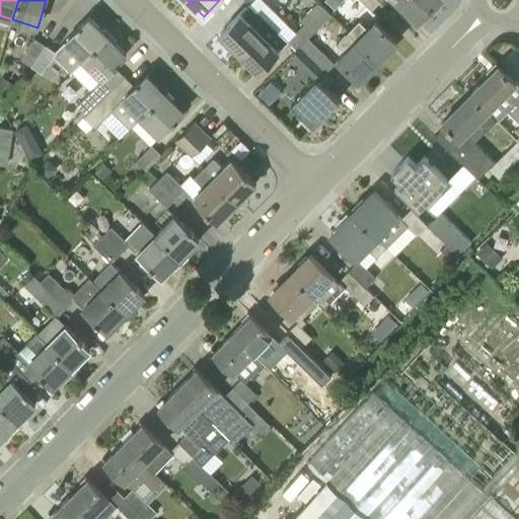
[(361,0),(371,10),(380,1),(379,0),(361,0)]
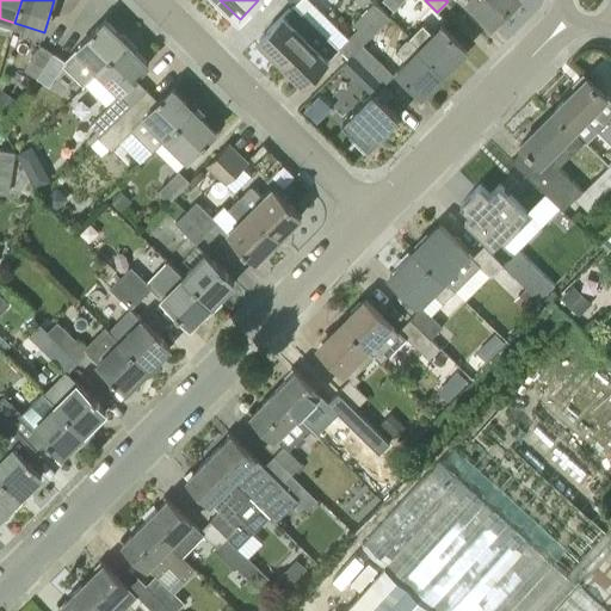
[(469,0),(492,23),(514,0),(469,0)]
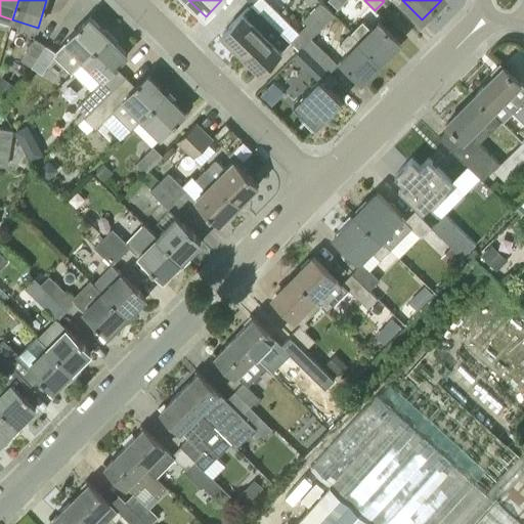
[(298,50),(303,46),(311,37),(334,14),(325,7),(320,1),(303,18),(307,23),(299,31),(291,40),(290,42),(298,50)]
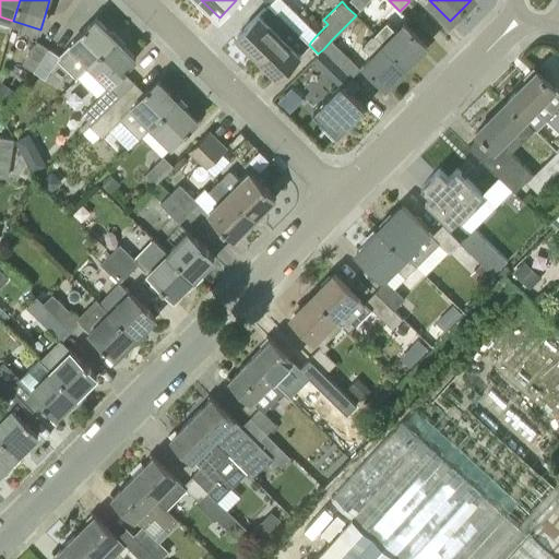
[(258,56),(290,23),(289,23),(286,26),(265,7),(237,35),(258,56)]
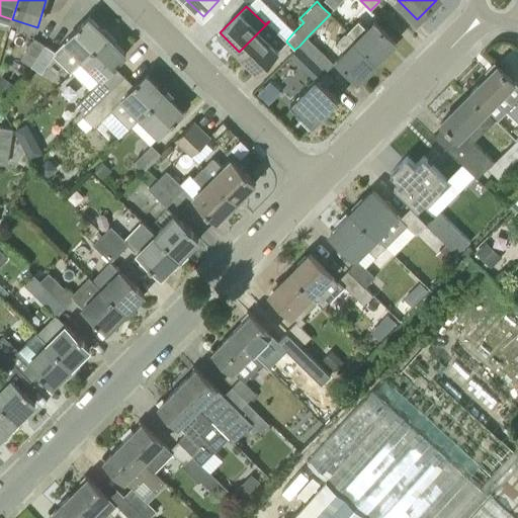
[(73,70),(107,35),(88,16),(64,41),(54,51),(56,52),(54,54),(71,71),(73,70)]
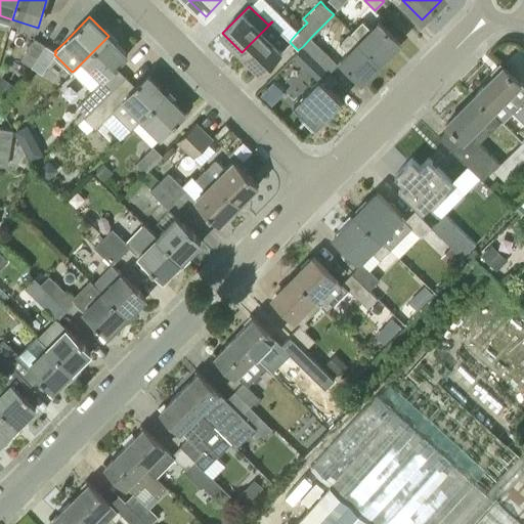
[(353,34),(381,61),(400,41),(378,19),(369,27),(362,19),(350,32),(353,34)]
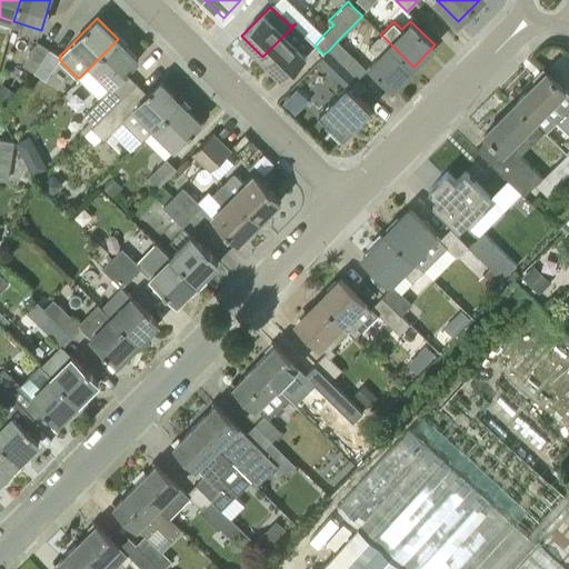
[(282,77),(315,46),(316,43),(296,23),(262,57),(282,77)]
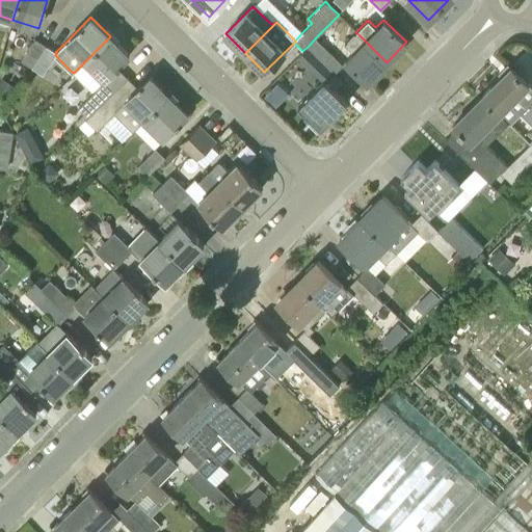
[(367,82),(387,62),(358,34),(355,32),(345,44),(352,51),(344,59),(367,82)]
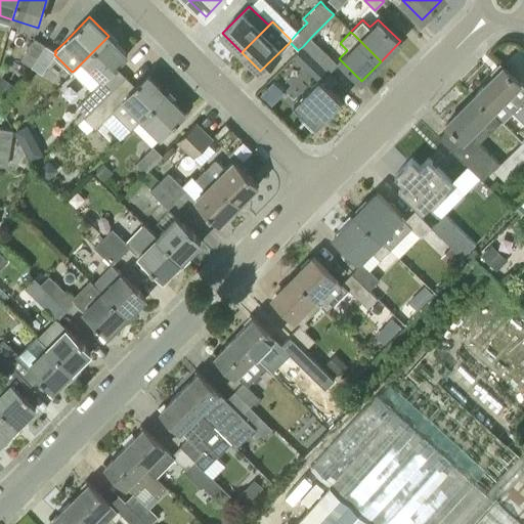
[(92,91),(77,106),(86,117),(115,88),(103,77),(112,70),(127,54),(108,36),(74,71),(92,91)]
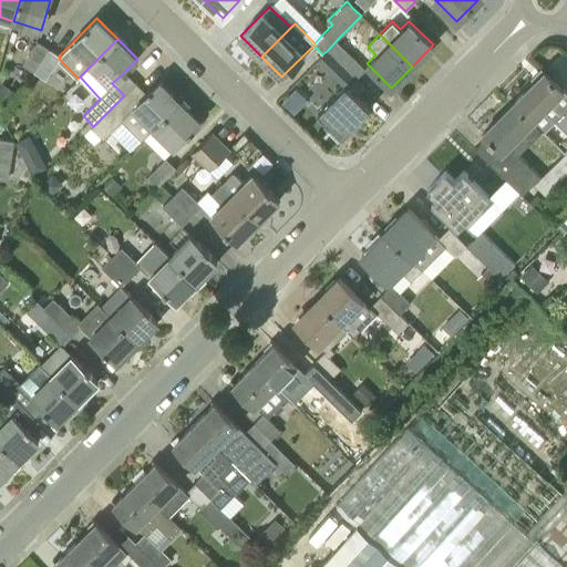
[(354,76),(356,79),(366,69),(337,40),(328,50),(354,76)]
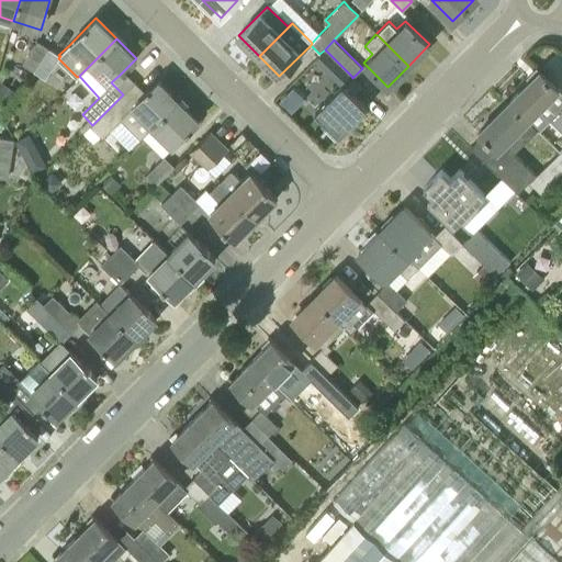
[(34,71),(48,48),(36,41),(22,64),(34,71)]
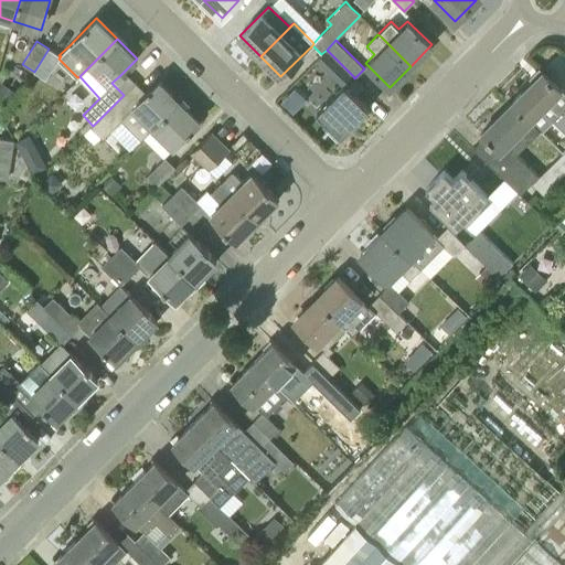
[(49,49),(34,72),(45,80),(59,59),(61,56),(59,55),(49,49)]
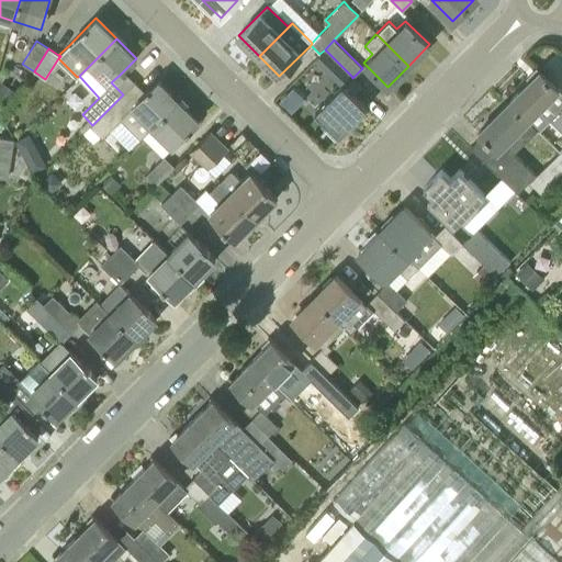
[(315,59),(341,86),(351,76),(325,49),(319,54),(315,59)]
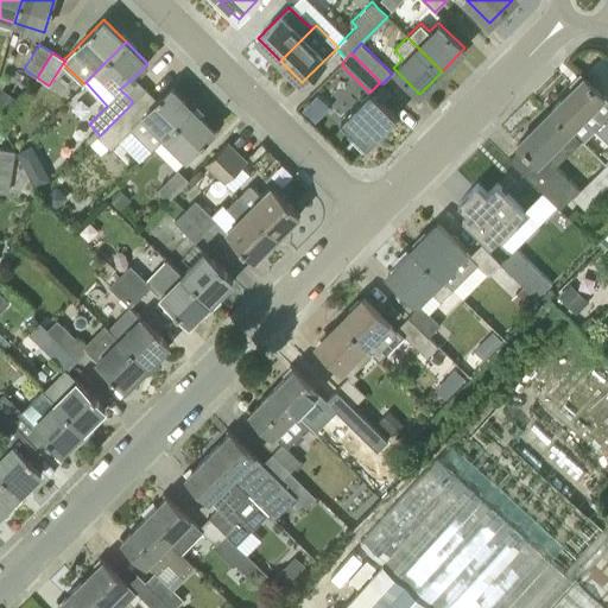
[(550,111),(572,132),(584,119),(607,143),(607,101),(583,77),(550,111)]
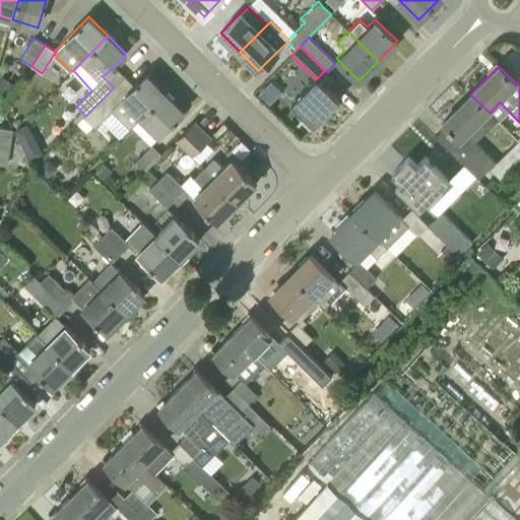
[(326,72),(325,70),(316,79),(291,104),(299,111),(298,112),(302,116),(303,115),(314,125),(338,100),(326,88),(334,80),(326,72)]
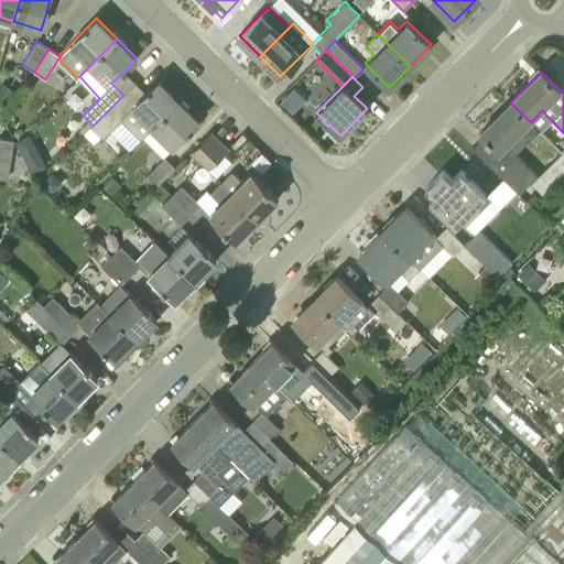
[(121,119),(141,139),(153,128),(180,101),(159,80),(133,106),(123,95),(93,126),(91,127),(102,139),(121,119)]
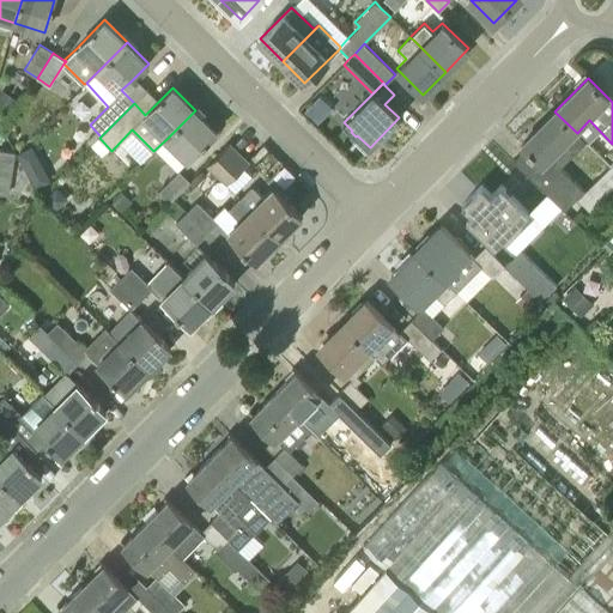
[(17,98),(1,89),(0,91),(0,110),(7,115),(17,98)]
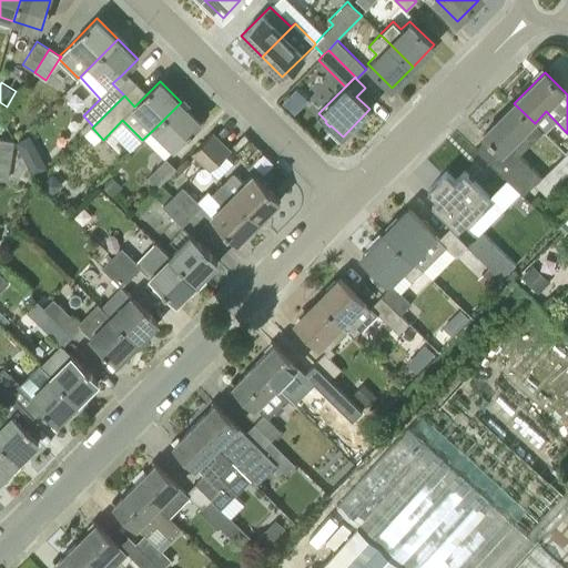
[(181,102),(154,129),(173,149),(201,121),(181,102)]
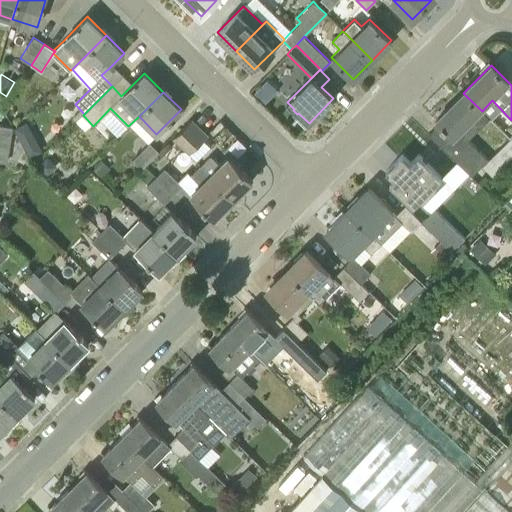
[(471,122),(482,111),(463,93),(435,121),(463,149),(454,159),(472,176),(482,166),(484,168),(511,139),(510,137),(491,157),(471,136),(478,129),(471,122)]
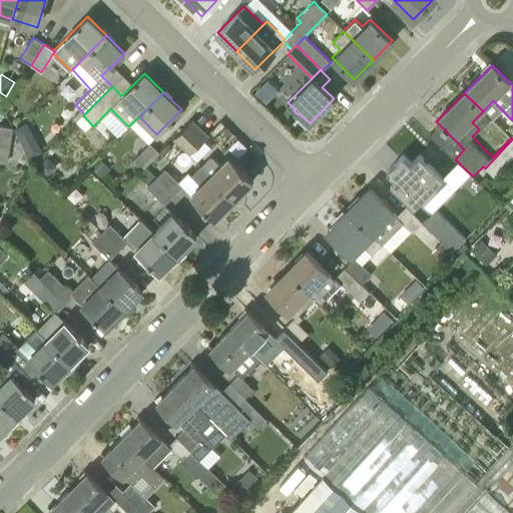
[(189,154),(209,134),(192,118),(173,138),(189,154)]
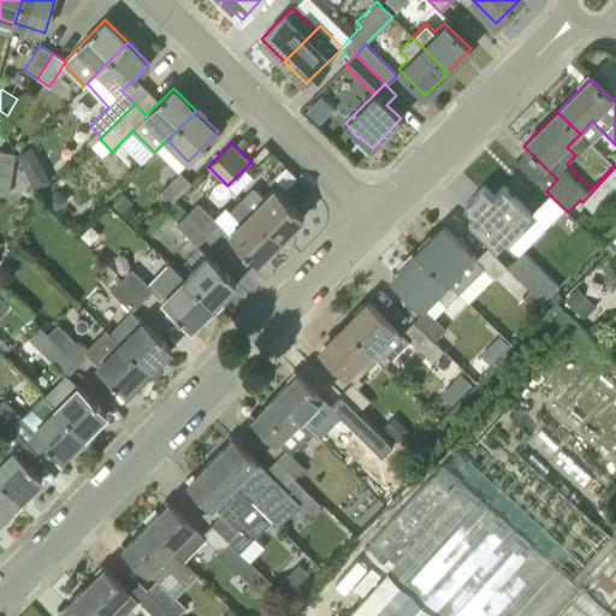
[(0,150),(0,164),(13,166),(15,153),(0,150)]
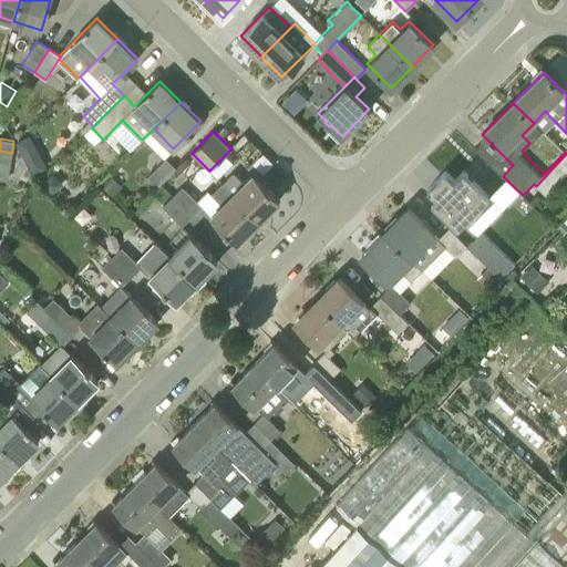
[(566,153),(566,154),(536,186),(545,195),(566,172),(566,153)]
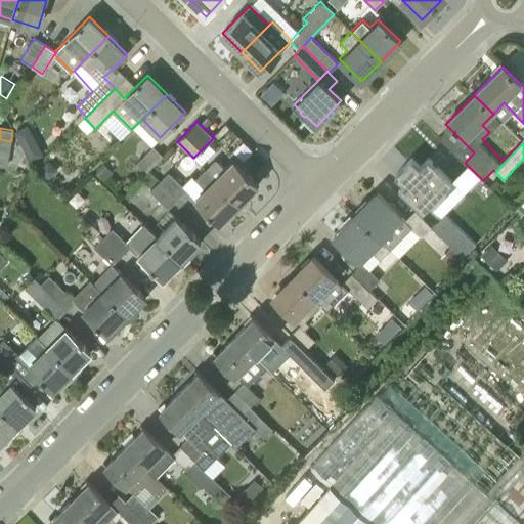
[(33,145),(24,150),(30,162),(44,155),(39,146),(33,145)]
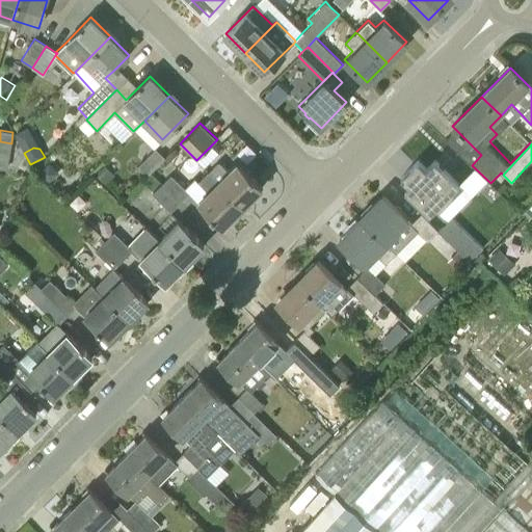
[(156,148),(154,150),(137,166),(147,176),(164,157),(156,148)]
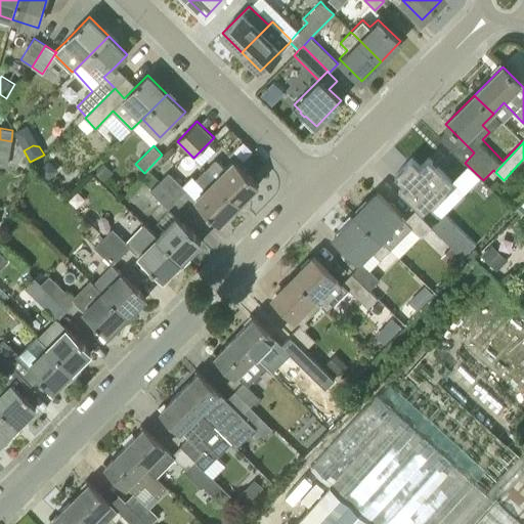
[(205,169),(238,203),(258,183),(250,175),(251,174),(247,171),(246,172),(233,160),(226,168),(215,158),(205,169)]
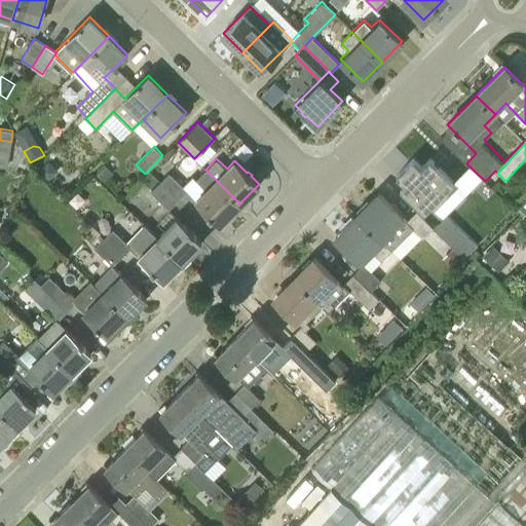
[(454,183),(429,159),(421,167),(413,159),(398,175),(405,184),(401,188),(425,212),(429,208),(434,211),(449,195),(445,191),(454,183)]
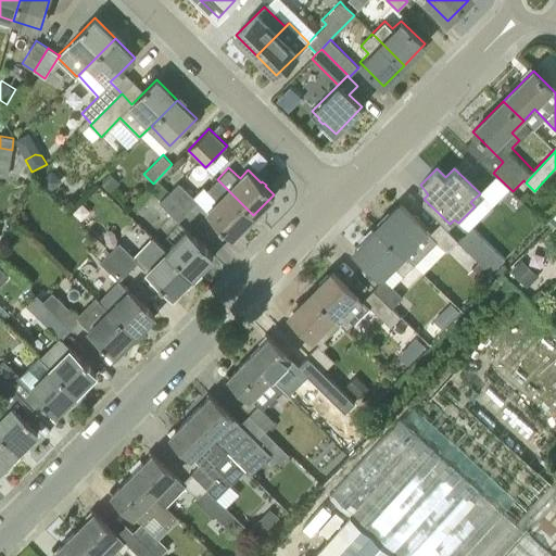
[(61,179),(50,169),(40,181),(50,190),(61,179)]
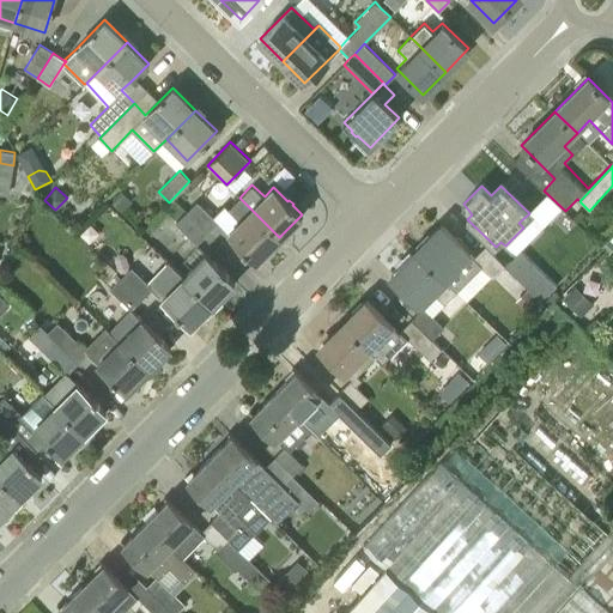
[(132,200),(120,189),(109,200),(121,211),(132,200)]
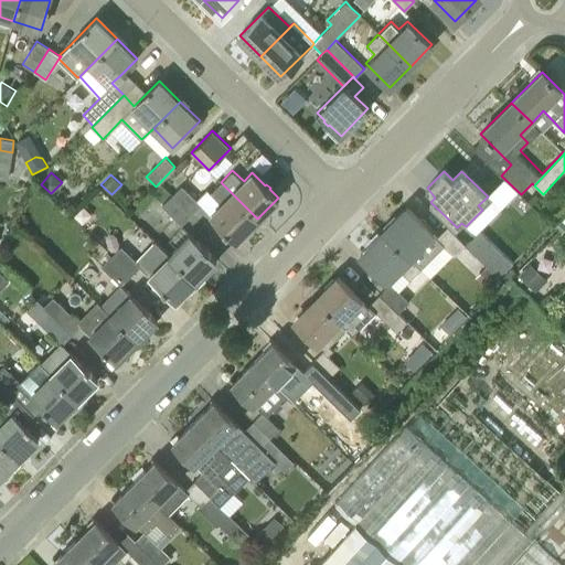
[(257,219),(221,182),(212,192),(205,187),(194,198),(182,184),(172,195),(191,214),(202,203),(225,226),(237,238),(257,219)]
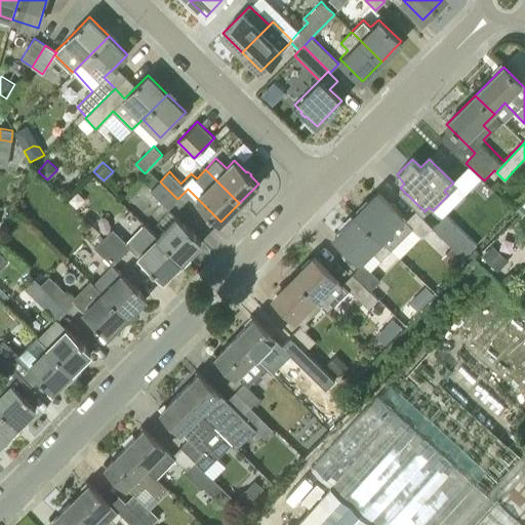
[(168,209),(177,199),(160,182),(150,191),(168,209)]
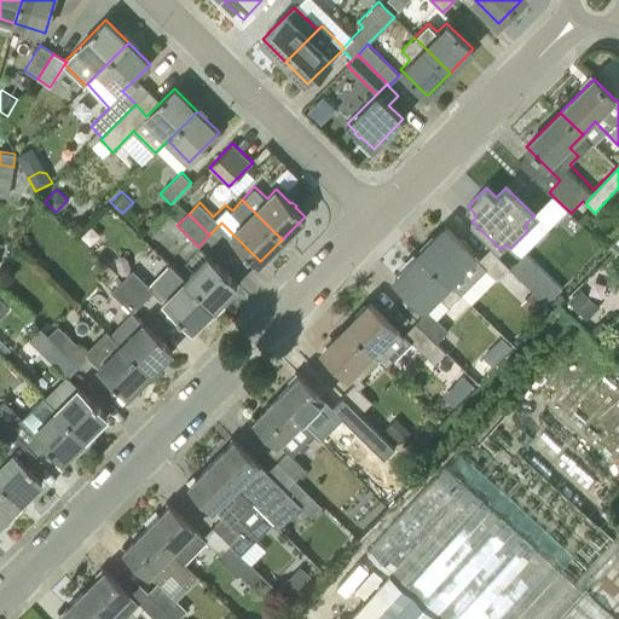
[(420,254),(461,295),(486,270),(498,281),(510,268),(490,249),(478,261),(476,259),(445,229),(420,254)]
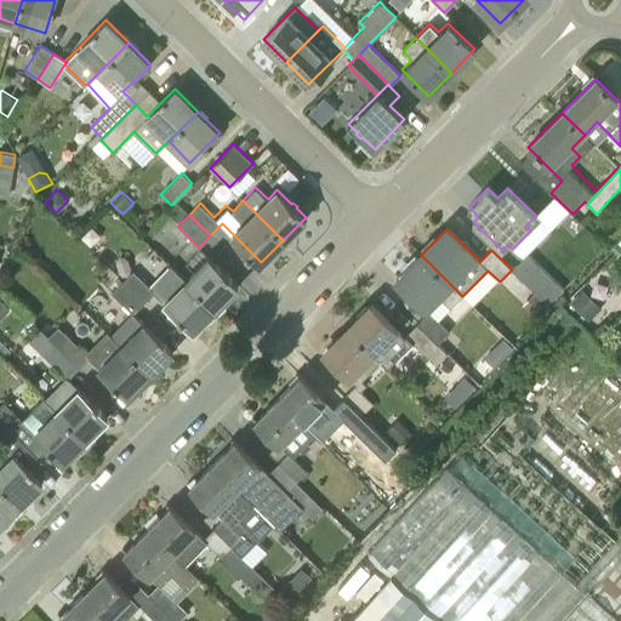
[(548,306),(564,290),(528,254),(512,269),(548,306)]
